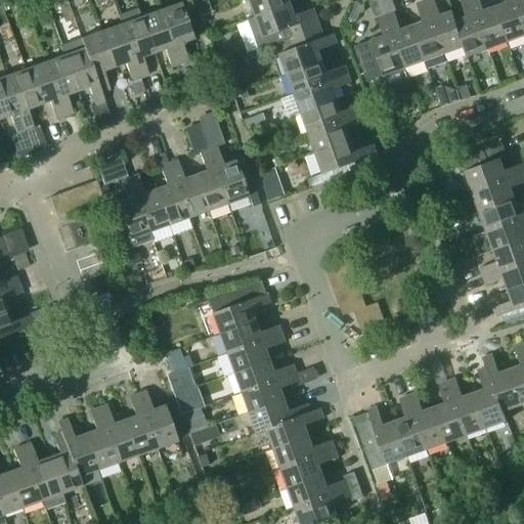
[(8,0),(1,3),(5,11),(12,8),(9,0),(8,0)]
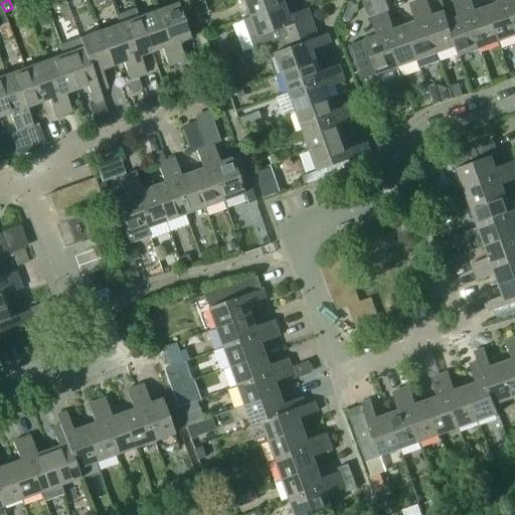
[(203,0),(190,0),(196,13),(207,9),(203,0)]
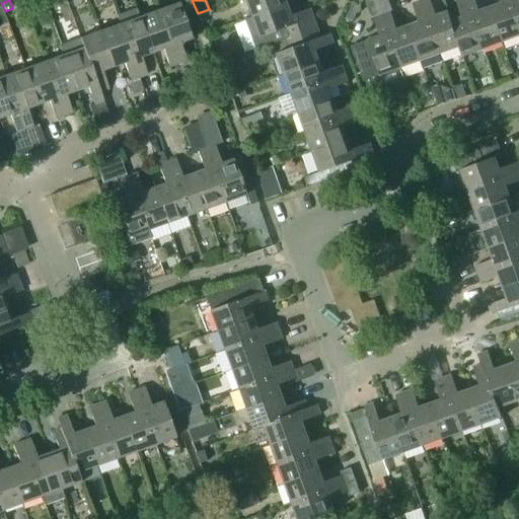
[(253,18),(288,5),(286,0),(246,0),(252,17),(253,18)]
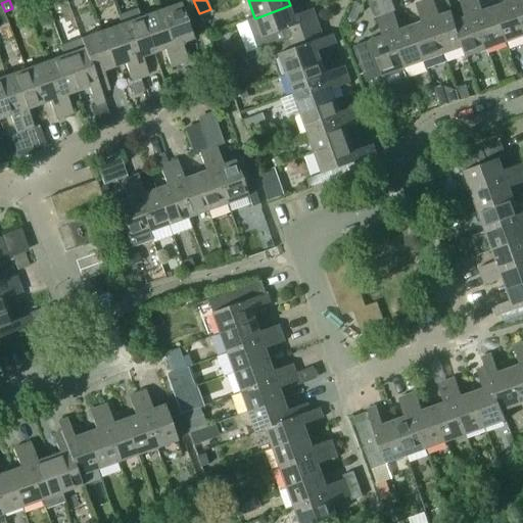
[(434,0),(426,0),(425,1),(444,54),(463,47),(464,47),(455,21),(456,20),(453,11),(440,16),(434,0)]
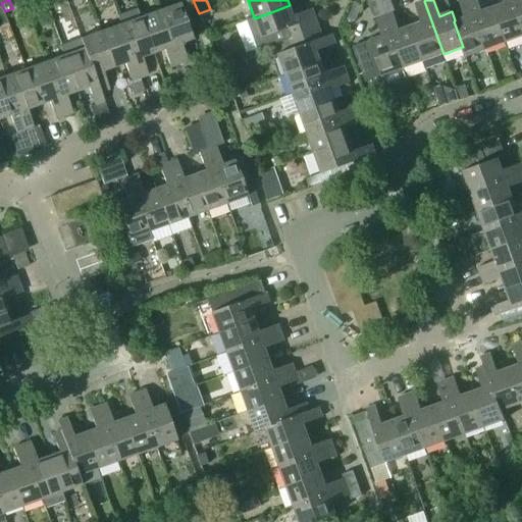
[(458,0),(464,17),(455,20),(454,21),(463,47),(462,47),(466,57),(486,50),(468,0),(458,0)]
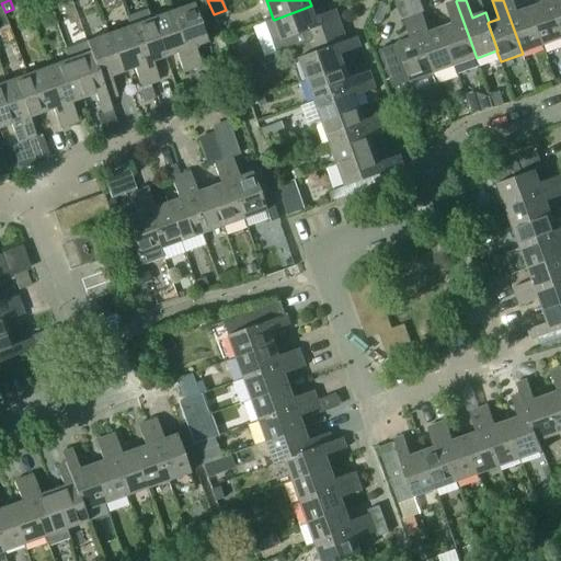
[(515,0),(503,0),(523,54),(544,46),(530,8),(519,11),(515,0)]
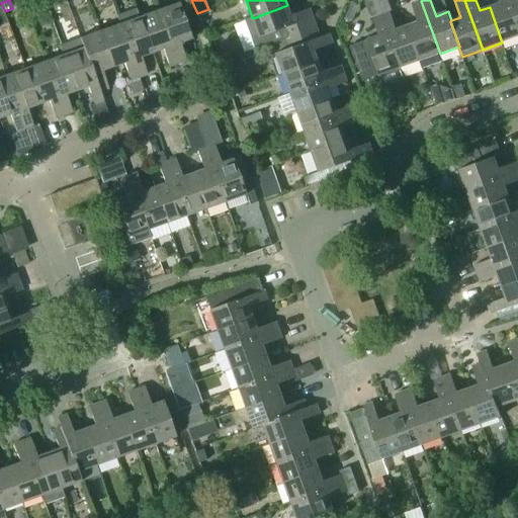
[(499,0),(501,3),(490,7),(502,42),(517,36),(517,24),(509,0),(499,0)]
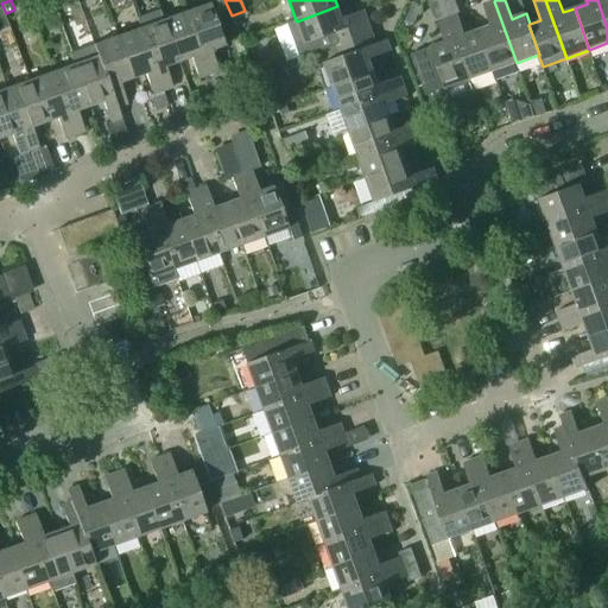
[(607,0),(597,0),(607,29),(607,0)]
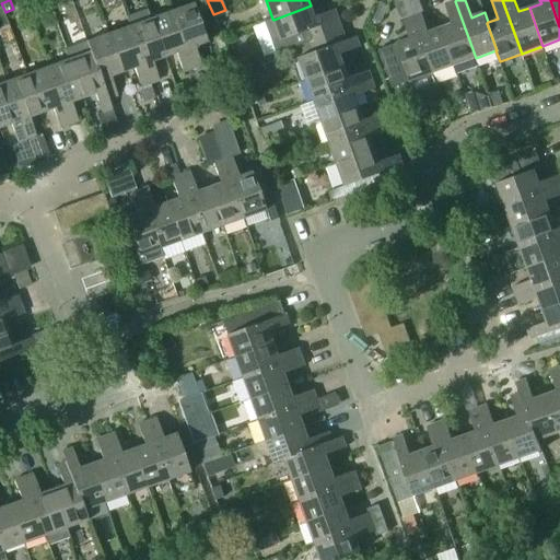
[(193,3),(171,11),(191,69),(199,67),(193,47),(207,43),(201,27),(214,22),(209,8),(207,1),(194,7),(193,3)]
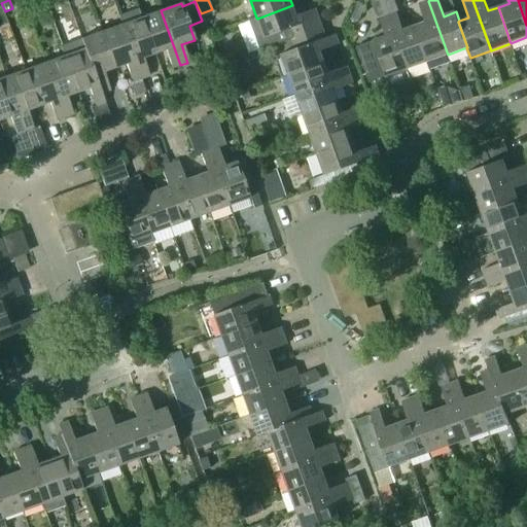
[(425,23),(415,26),(427,62),(448,55),(428,1),(419,4),(425,23)]
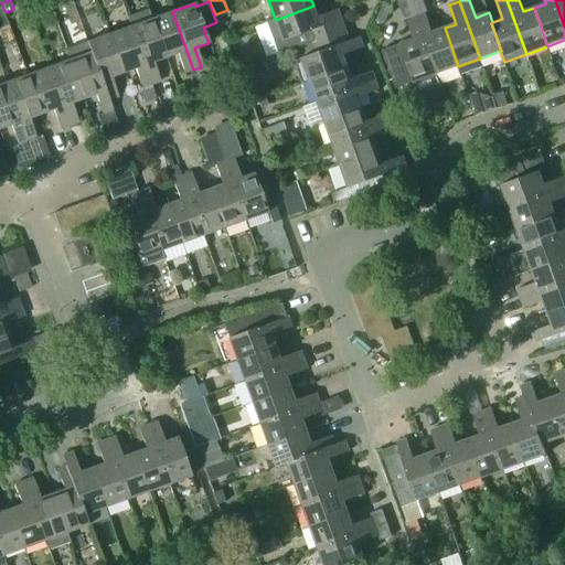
[(344,30),(341,20),(337,9),(317,17),(313,6),(276,20),(275,19),(268,21),(280,53),(344,30)]
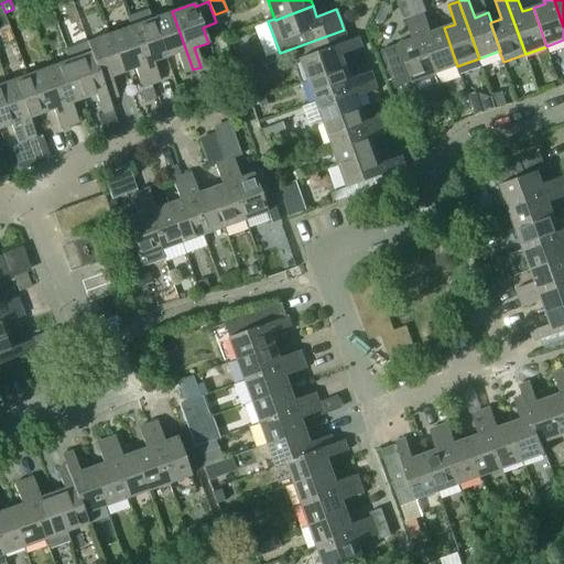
[(131,25),(129,26),(150,85),(159,82),(152,63),(164,58),(150,19),(151,19),(148,10),(128,17),(131,25)]
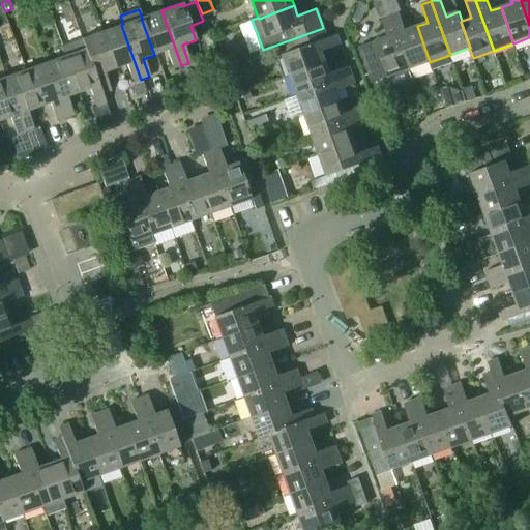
[(171,69),(181,65),(162,10),(142,18),(141,18),(154,55),(165,51),(171,69)]
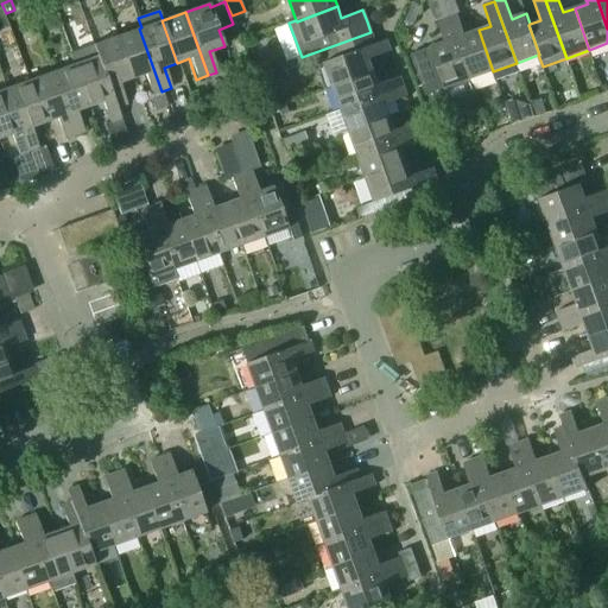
[(457,14),(449,17),(470,80),(493,71),(479,30),(464,35),(457,14)]
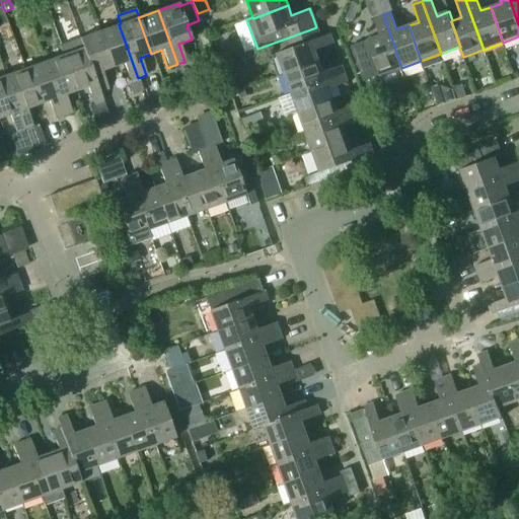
[(361,82),(380,75),(401,68),(383,14),(373,18),(379,36),(349,47),(361,82)]
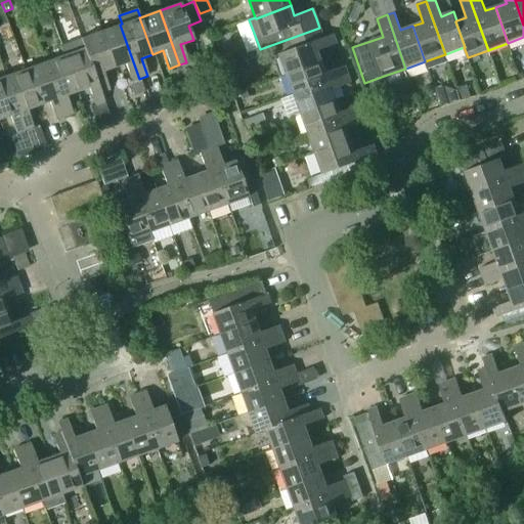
[(120,25),(99,31),(114,68),(123,64),(129,82),(139,79),(120,25)]
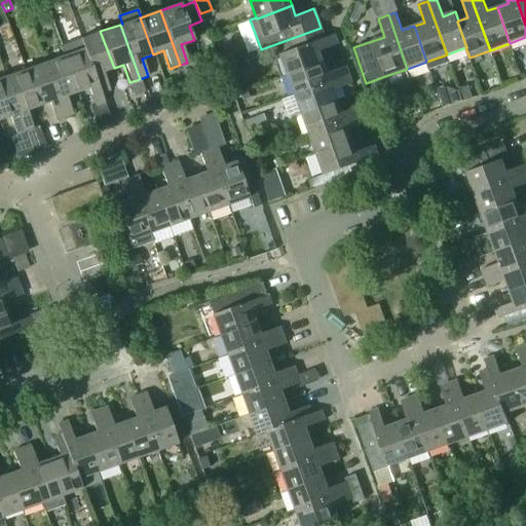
[(289,76),(326,63),(322,52),(339,46),(334,34),(325,38),(322,29),(278,44),(282,52),(280,53),(289,76)]
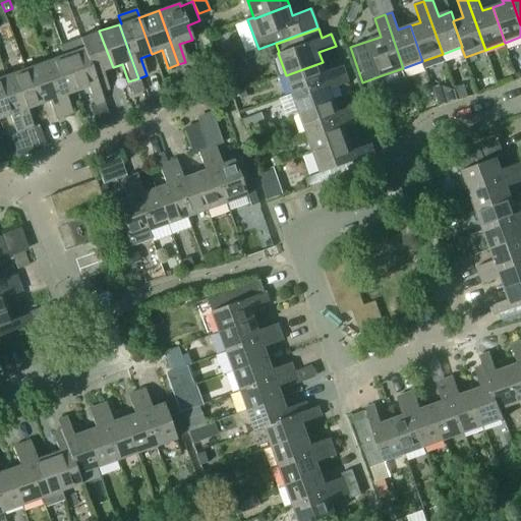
[(101,71),(113,67),(99,31),(79,38),(83,49),(84,49),(99,92),(100,92),(106,90),(101,71)]
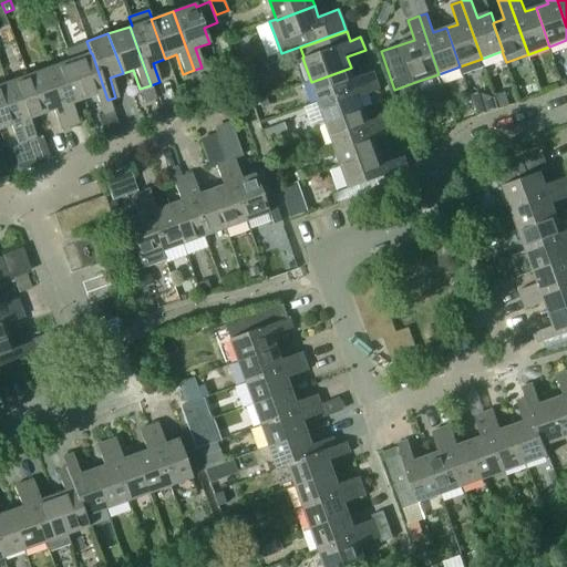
[(71,61),(69,61),(83,99),(95,95),(102,114),(113,111),(109,100),(107,100),(92,53),(91,53),(86,41),(66,48),(71,61)]
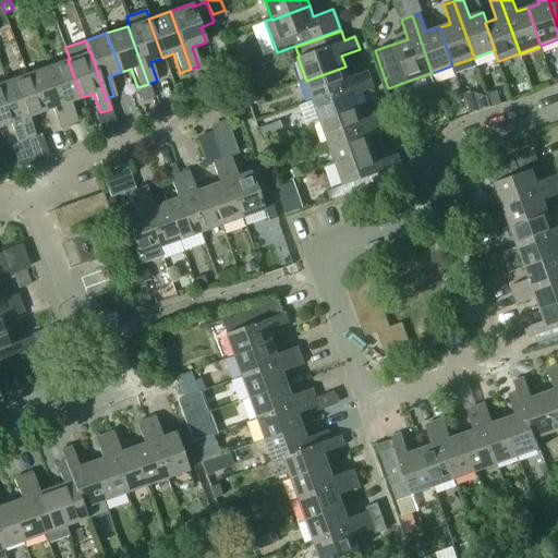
[(71,101),(82,97),(68,60),(48,67),(69,123),(77,121),(71,101)]
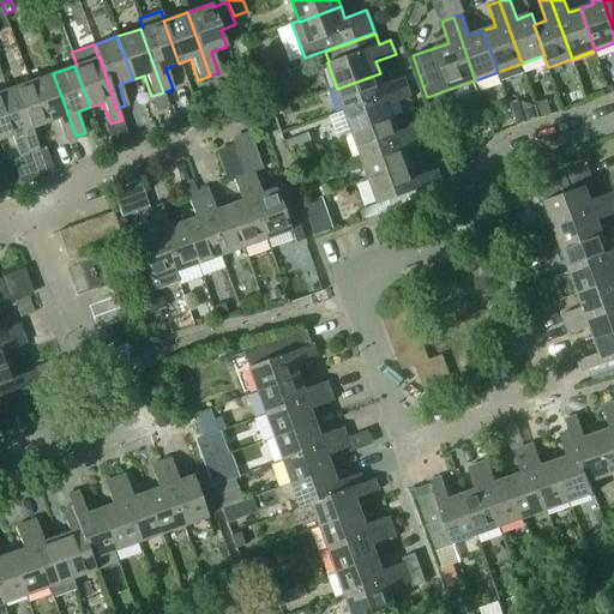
[(281,85),(275,70),(264,73),(269,89),(281,85)]
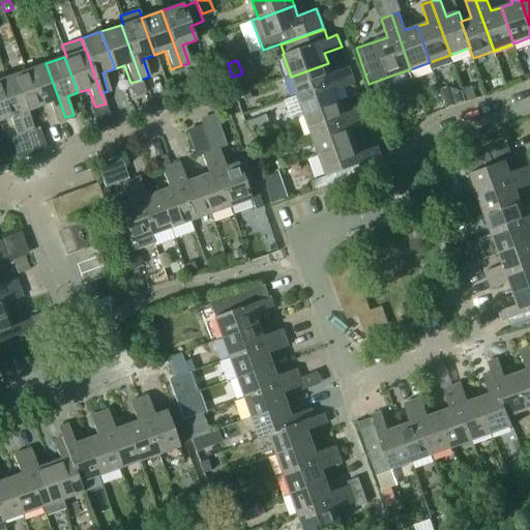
[(65,117),(46,63),(26,70),(38,107),(49,102),(55,121),(65,117)]
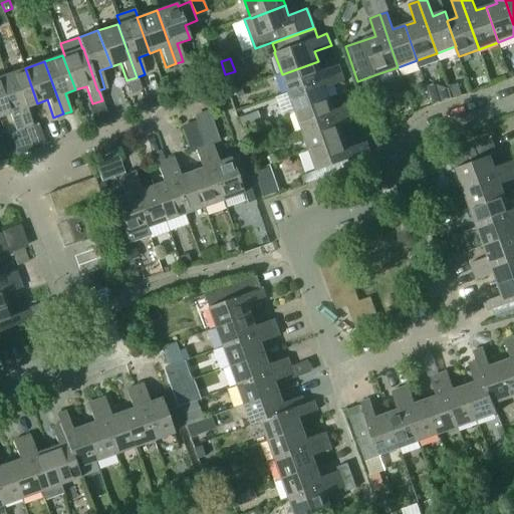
[(321,71),(318,61),(282,74),(288,92),(340,74),(337,66),(321,71)]
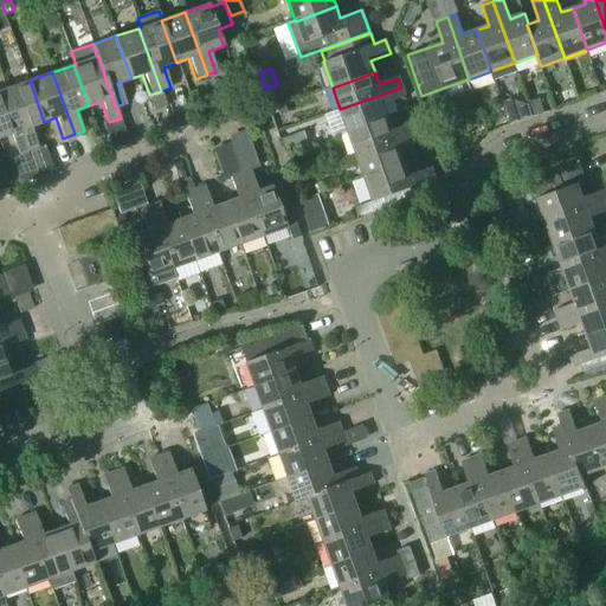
[(44,122),(30,81),(7,89),(30,150),(38,148),(31,127),(44,122)]
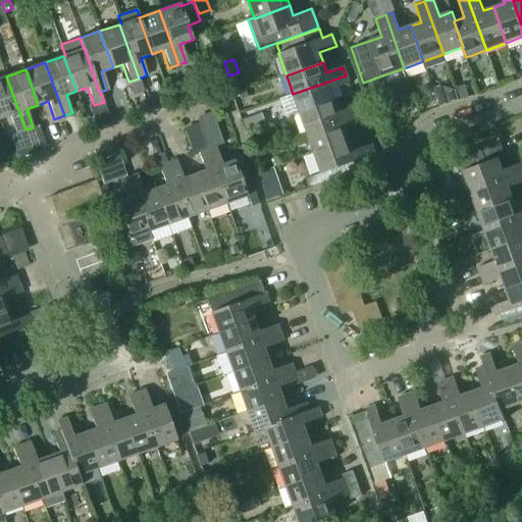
[(349,84),(346,75),(293,94),(300,113),(336,100),(332,90),(349,84)]
